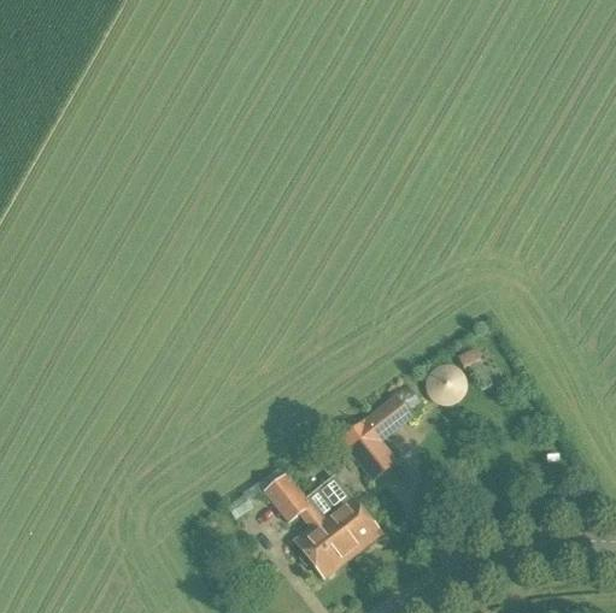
[(464,369),(481,360),(475,347),(458,355),(464,369)]
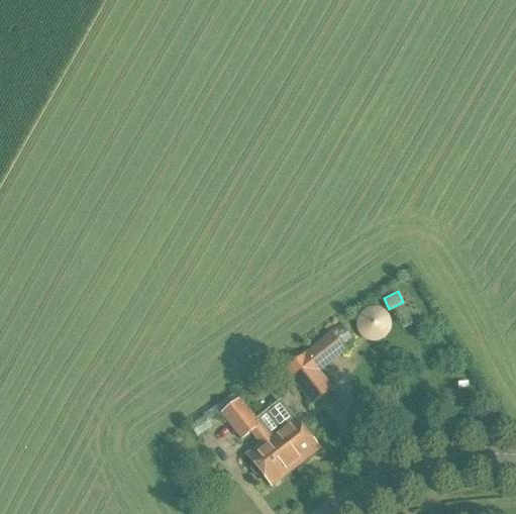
[(375,333),(393,320),(382,306),(364,319),(375,333)]
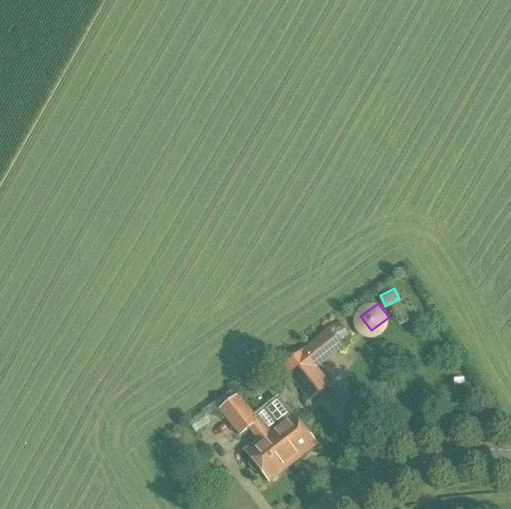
[(310,400),(331,383),(317,366),(343,346),(328,327),(281,364),(310,400)]
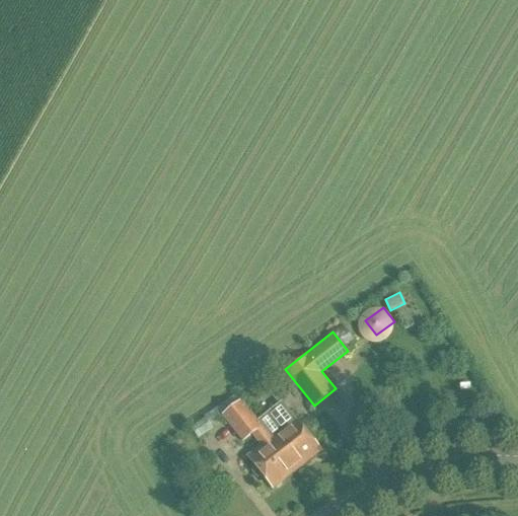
[(297,467),(273,435),(272,435),(257,419),(241,397),(221,414),(243,441),(251,433),(261,444),(248,454),(274,487),(297,467)]
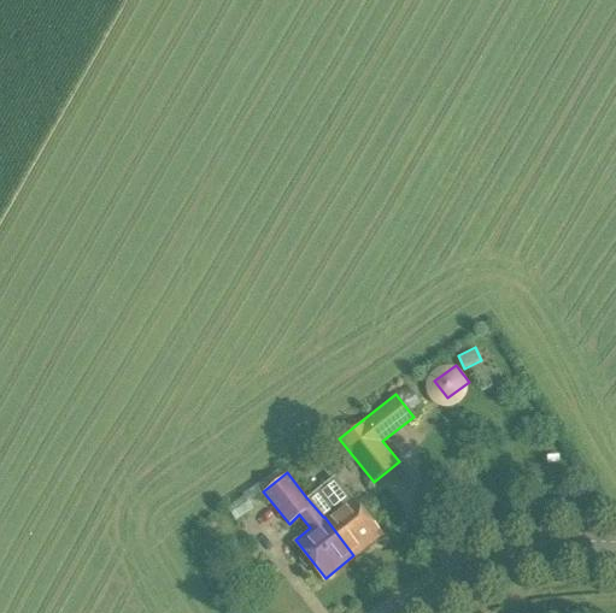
[(382,532),(351,494),(335,475),(306,497),(323,517),(324,517),(353,555),(382,532)]
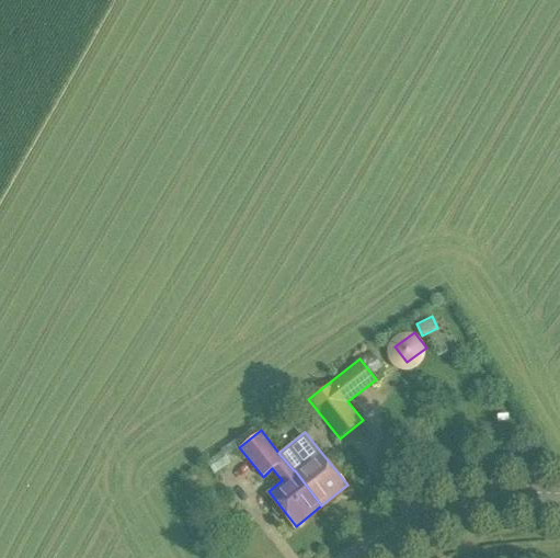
[(206,544),(219,535),(212,522),(198,531),(206,544)]
